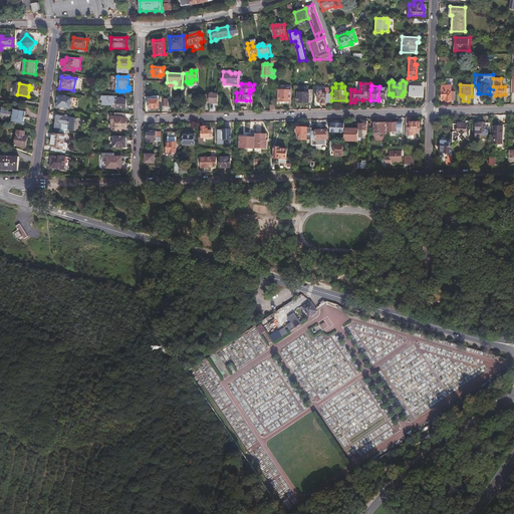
[(452,100),(455,100),(456,91),(453,91),(453,86),(443,85),(443,99),(447,100),(452,101),(452,100)]
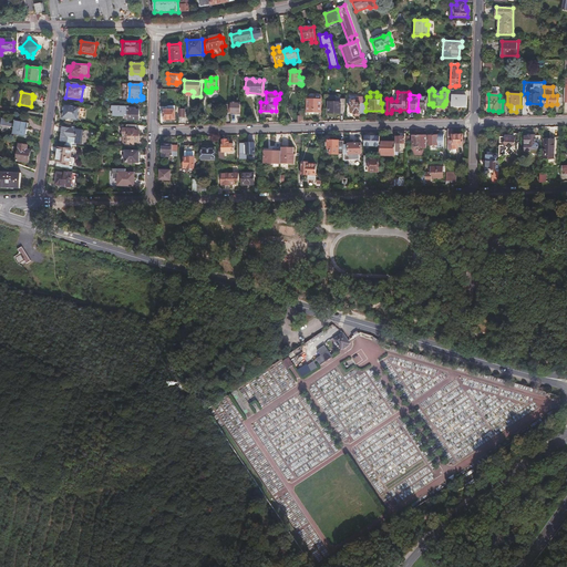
[(307,113),(320,114),(321,96),(315,96),(315,100),(308,99),(307,113)]
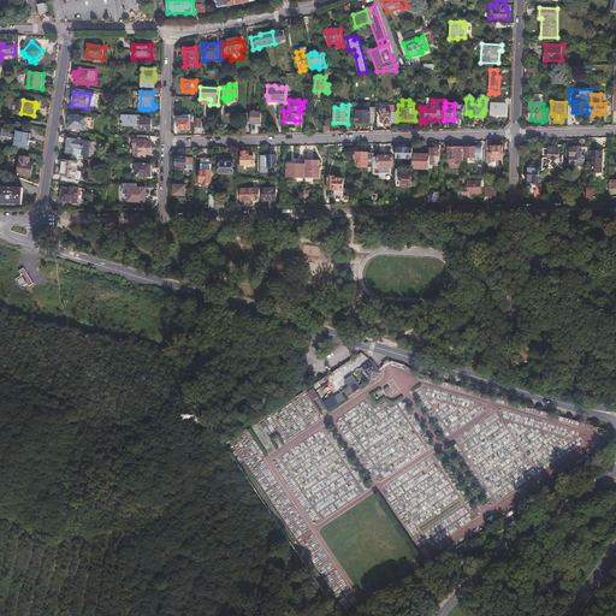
[(357,105),(356,123),(374,124),(375,108),(365,107),(366,105),(357,105)]
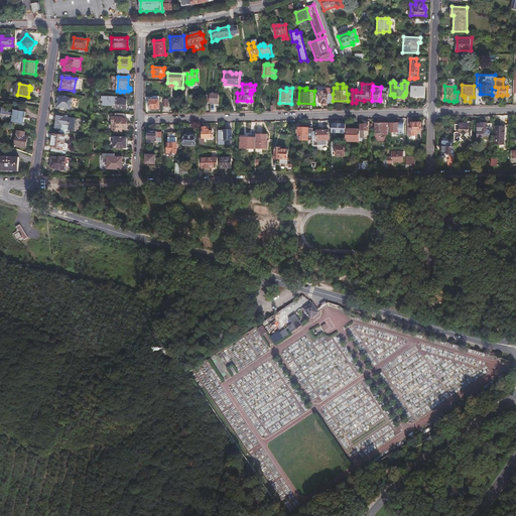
[(328,104),(333,104),(333,101),(333,94),(330,94),(330,89),(317,88),(317,95),(319,95),(318,104),(321,104),(323,105),(327,106),(327,104),(328,104)]
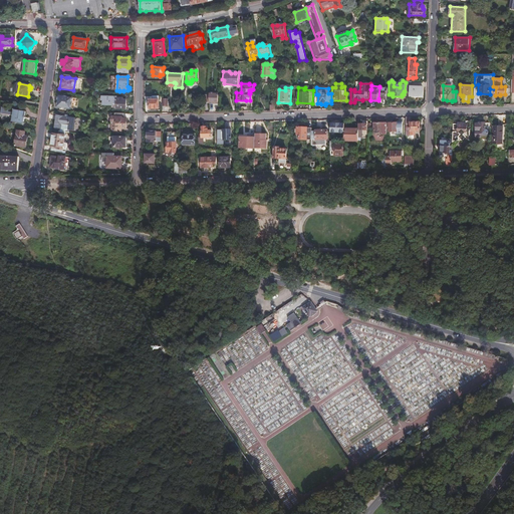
[(379,87),(378,98),(387,98),(388,87),(379,87)]
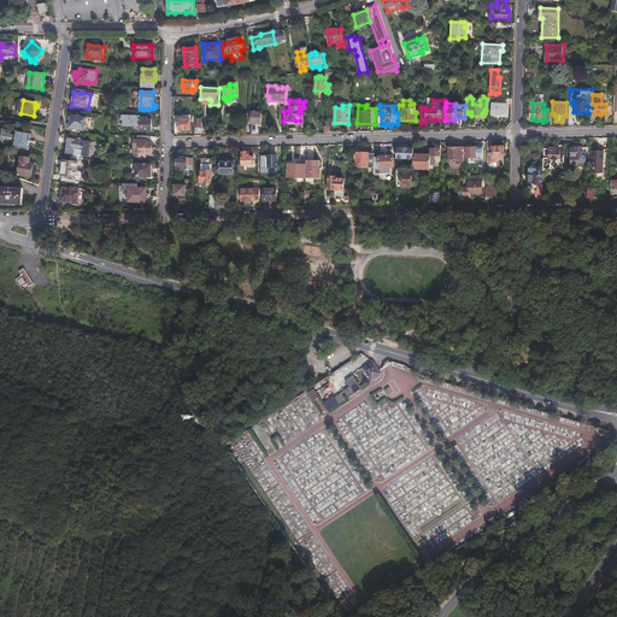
[(492,116),(500,116),(506,116),(506,111),(507,105),(497,105),(497,106),(492,106),(492,116)]
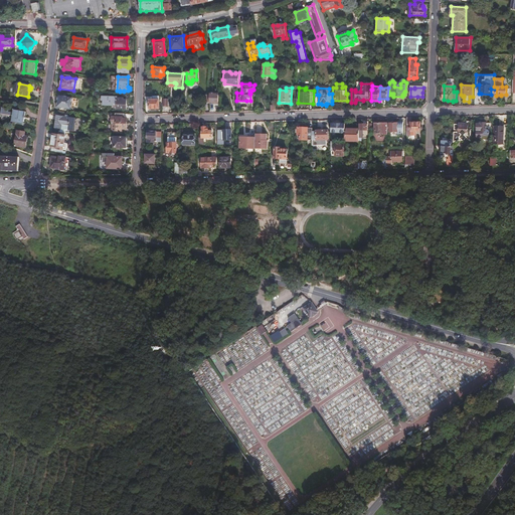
[(210,95),(209,103),(218,104),(218,94),(210,94),(210,95)]
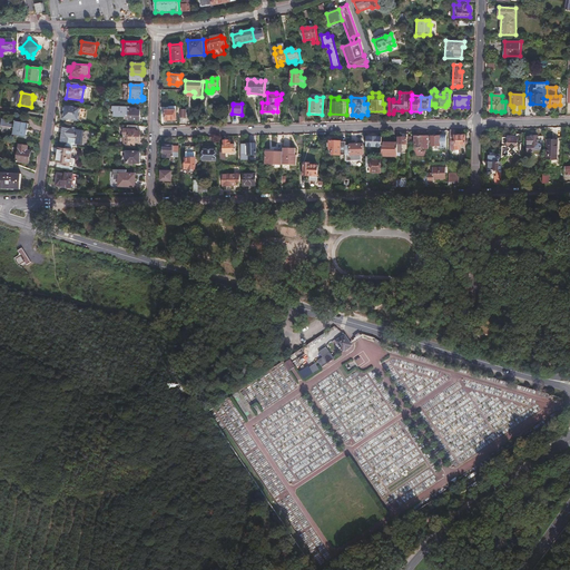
[(79,121),(80,108),(66,106),(65,108),(64,109),(64,111),(65,112),(64,119),(79,121)]
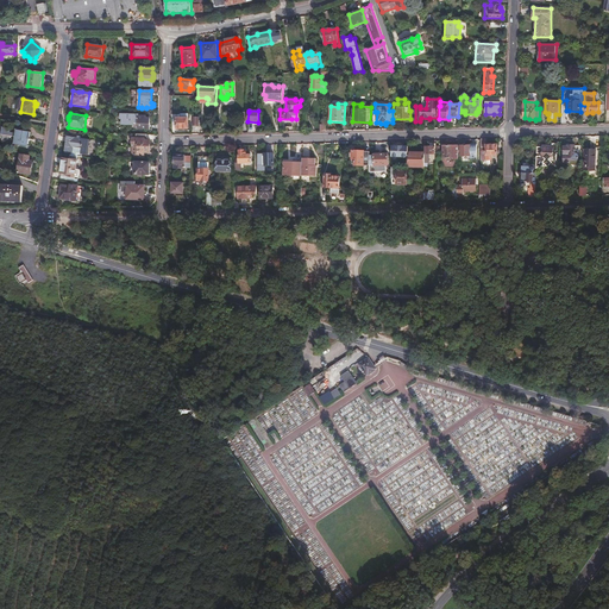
[(145,115),(138,115),(138,114),(119,114),(120,119),(121,119),(121,125),(133,125),(133,129),(149,129),(150,118),(145,118),(145,115)]
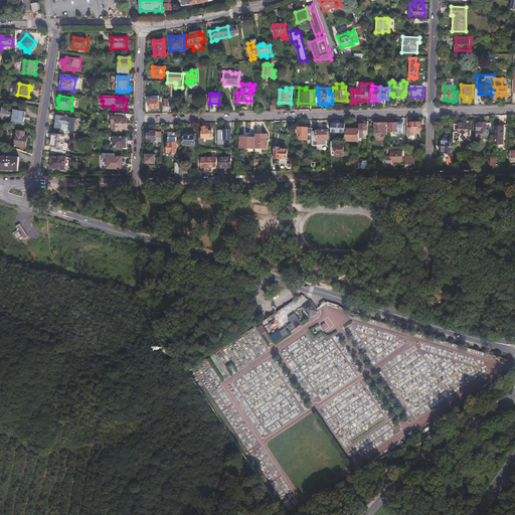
[(159,109),(159,97),(151,97),(152,101),(149,101),(149,109),(159,109)]
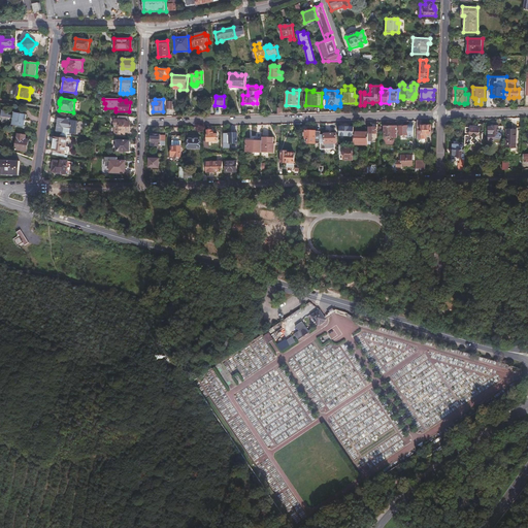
[(8,113),(2,112),(1,119),(13,120),(12,127),(25,128),(26,116),(13,113),(13,118),(7,118),(8,113)]
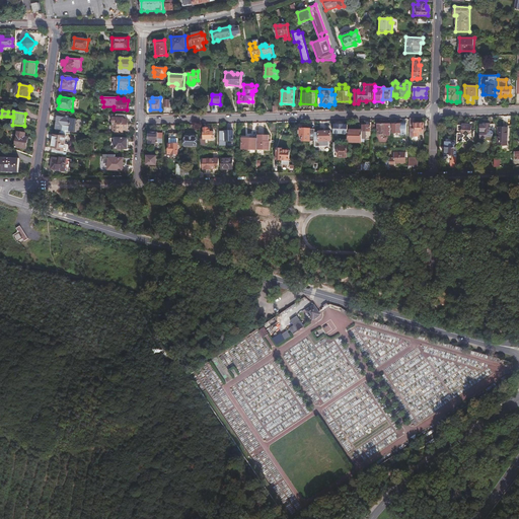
[(113,135),(123,135),(123,131),(128,131),(128,120),(125,120),(126,115),(117,115),(117,118),(113,118),(113,135)]
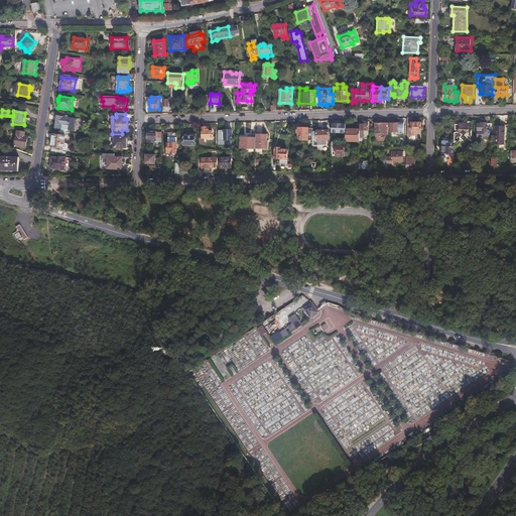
[(77,123),(77,118),(56,115),(54,128),(62,129),(62,126),(69,127),(69,130),(75,131),(76,123),(77,123)]
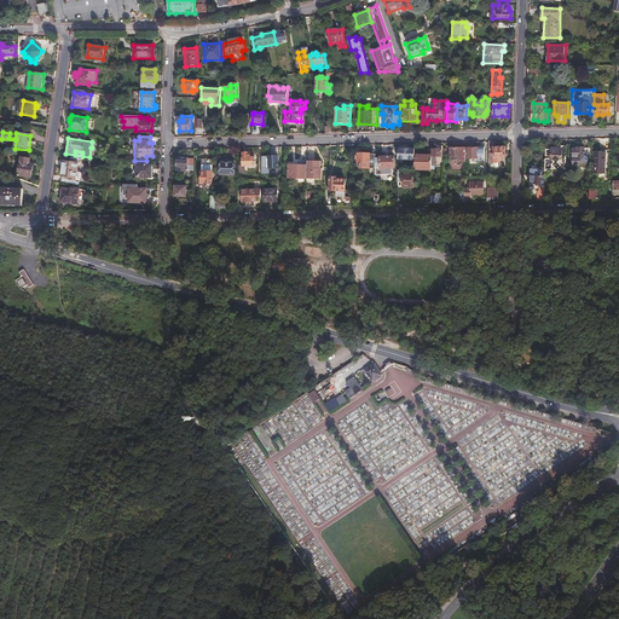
[(495,146),(495,140),(489,142),(489,157),(493,157),(493,162),(499,162),(499,157),(505,157),(505,146),(495,146)]
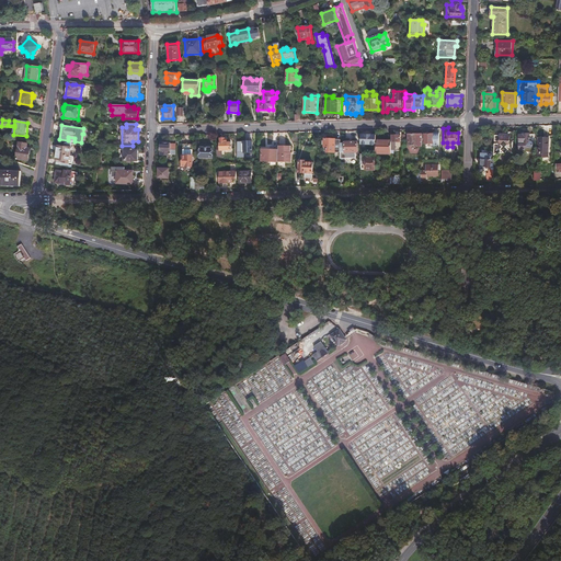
[(422,149),(422,133),(421,133),(421,135),(408,135),(409,146),(416,145),(416,149),(422,149)]
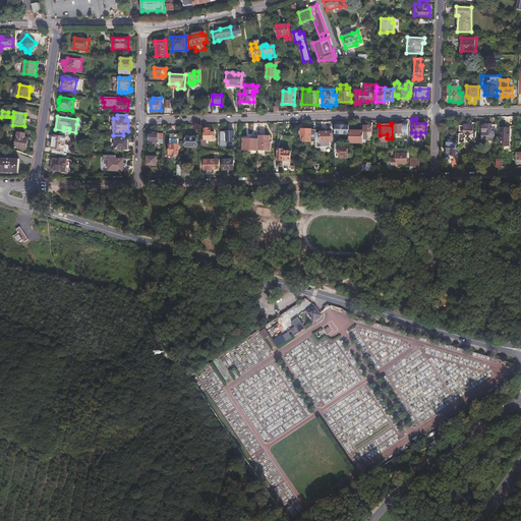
[(335,133),(349,134),(349,130),(349,124),(335,124),(335,133)]
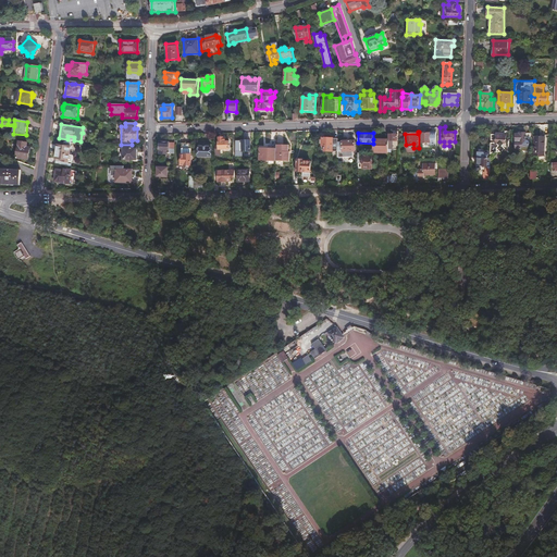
[(430,133),(420,133),(420,143),(429,143),(429,140),(430,133)]
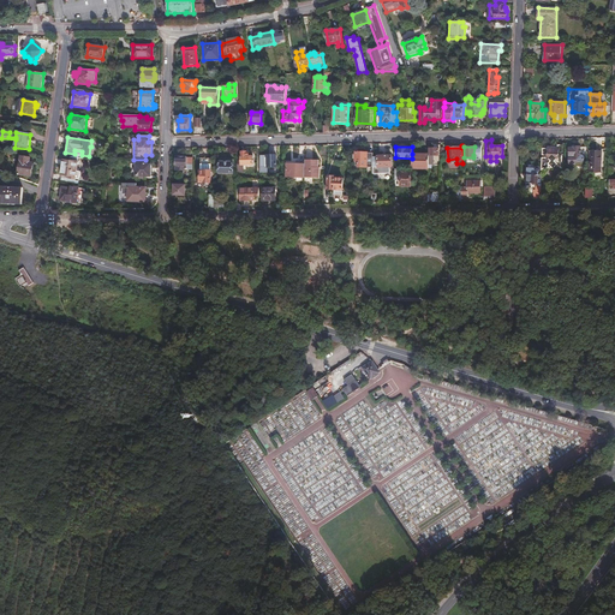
[(562,147),(550,147),(550,149),(545,149),(544,155),(550,155),(550,159),(545,159),(545,171),(547,168),(555,168),(551,165),(554,162),(551,159),(556,156),(560,160),(556,161),(563,169),(562,147)]
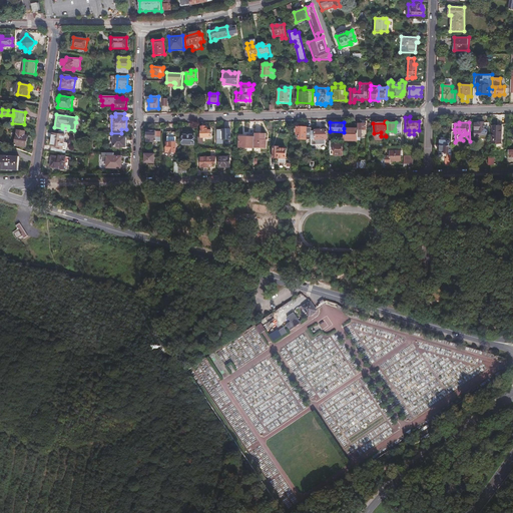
[(366,123),(358,123),(358,128),(358,136),(361,136),(361,131),(366,131),(366,123)]
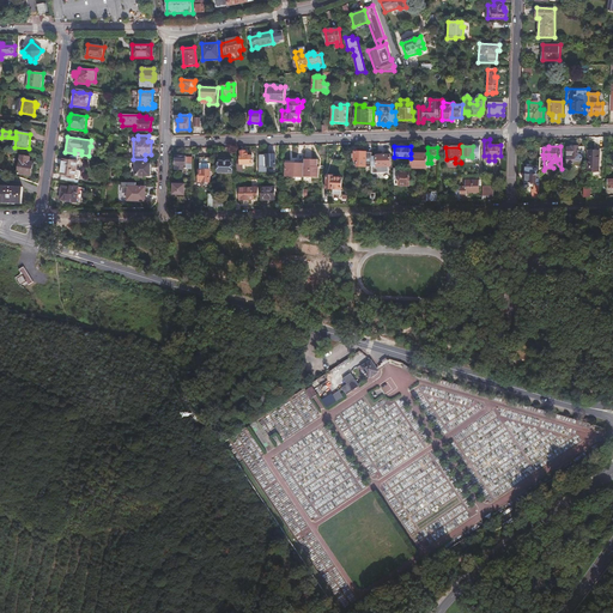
[(586,158),(587,147),(568,147),(568,164),(577,164),(577,162),(581,162),(581,158),(586,158)]
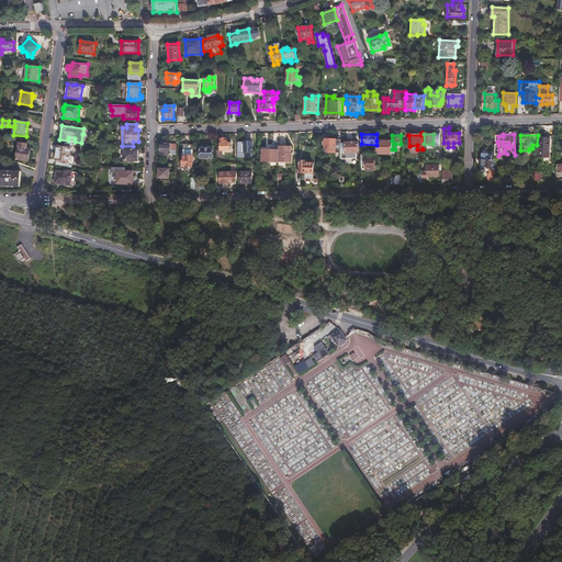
[(217,148),(217,156),(222,156),(222,150),(231,150),(231,143),(227,143),(227,139),(225,139),(225,138),(221,138),(221,148),(217,148)]
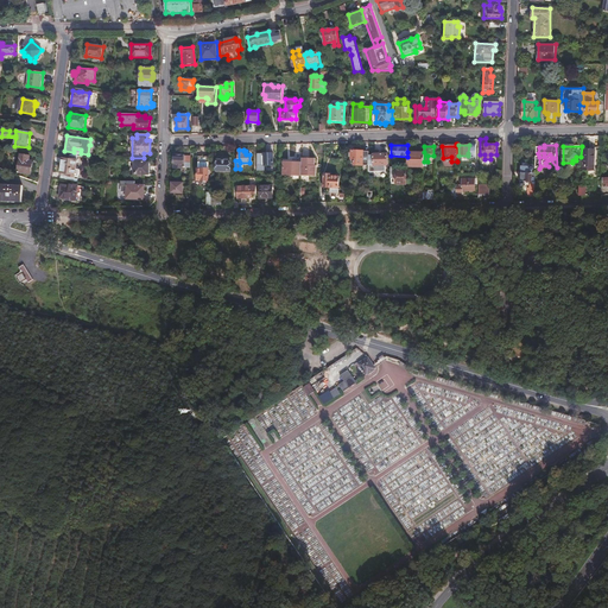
[(595,151),(584,150),(584,170),(594,170),(595,151)]
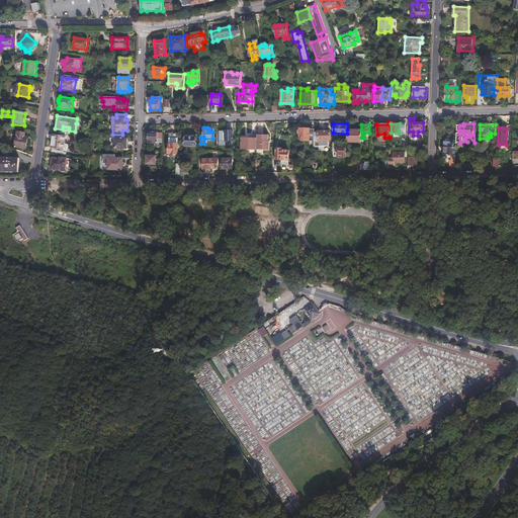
[(234,140),(233,128),(225,128),(225,130),(226,139),(226,141),(234,140)]
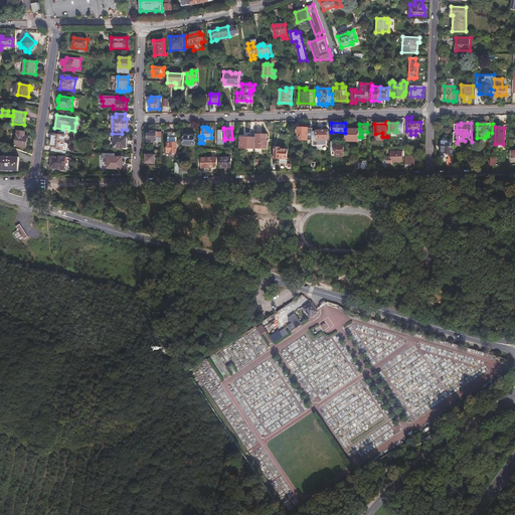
[(312,131),(312,128),(298,128),(298,134),(300,134),(300,139),(312,139),(312,138),(312,131)]
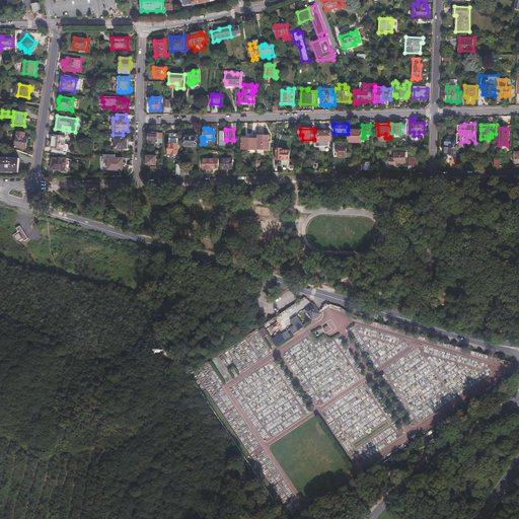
[(362,130),(348,130),(348,134),(348,142),(362,142),(362,138),(362,130)]
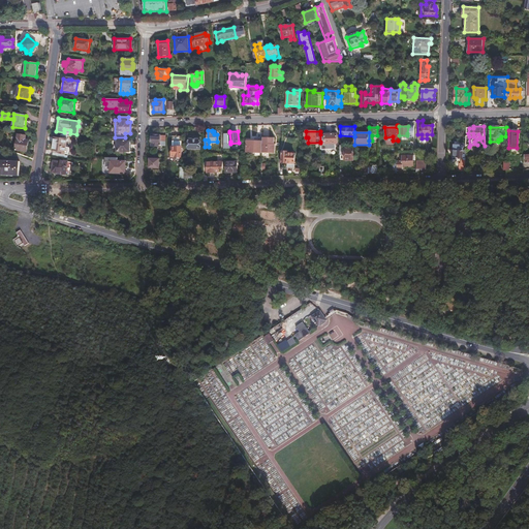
[(324,135),(320,134),(320,142),(324,142),(324,143),(337,143),(337,133),(324,134),(324,135)]
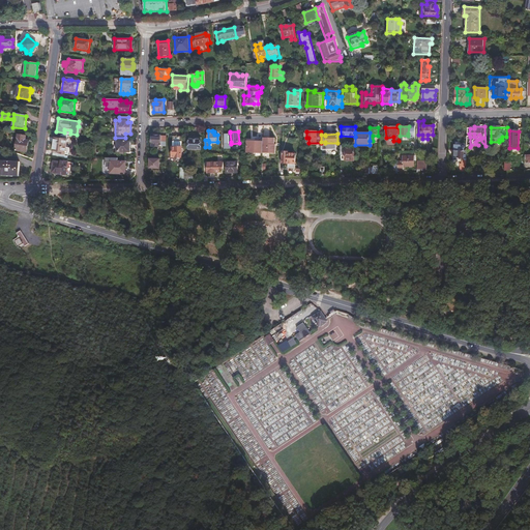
[(16,151),(22,152),(22,154),(25,154),(25,152),(28,153),(28,149),(30,149),(30,146),(28,146),(29,141),(26,141),(26,136),(18,135),(16,151)]
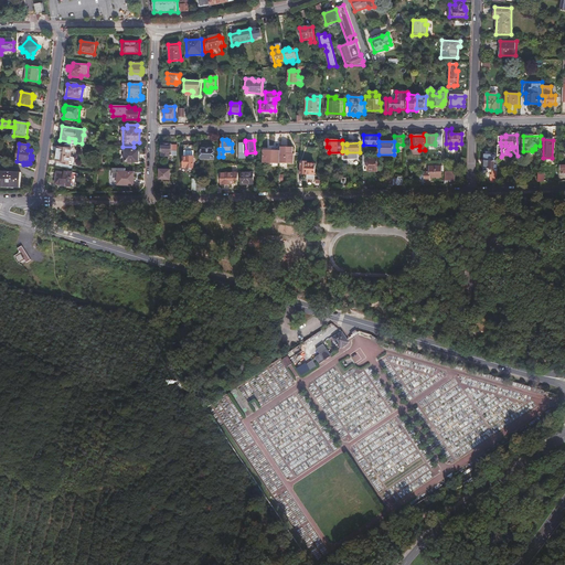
[(171,155),(177,155),(178,145),(161,145),(161,156),(171,156),(171,155)]
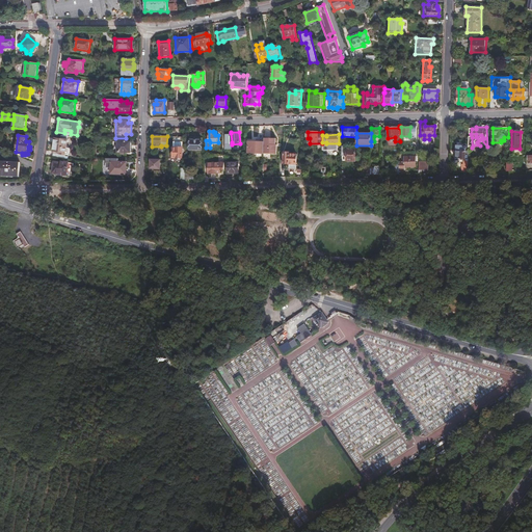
[(173,158),(182,158),(183,137),(173,137),(173,158)]
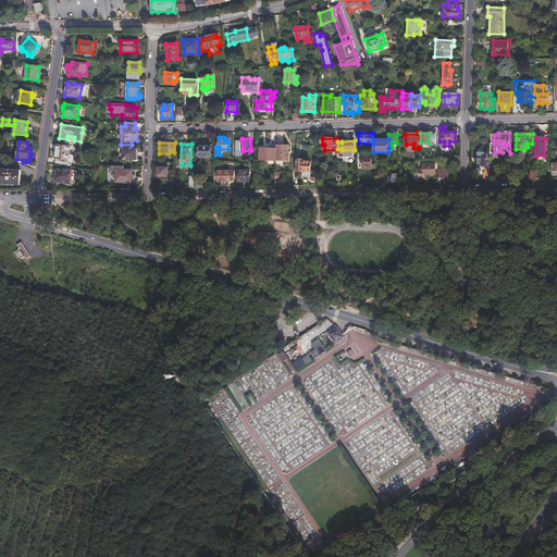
[(56,159),(61,160),(60,162),(63,162),(69,163),(71,147),(58,145),(56,159)]
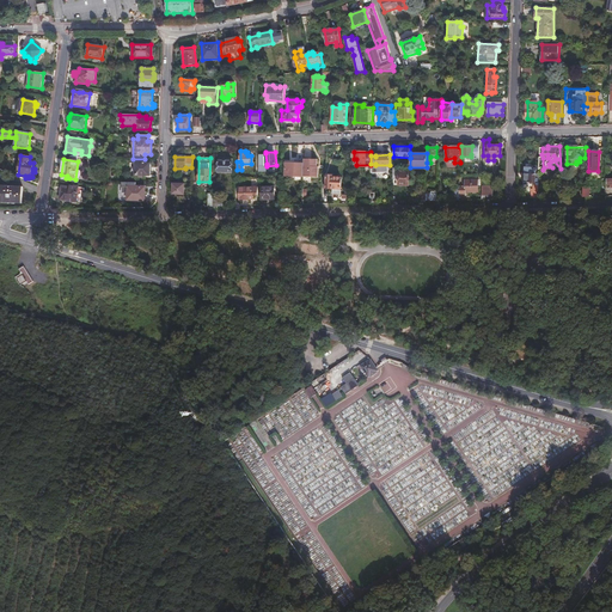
[(232,172),(233,160),(219,160),(219,172),(232,172)]
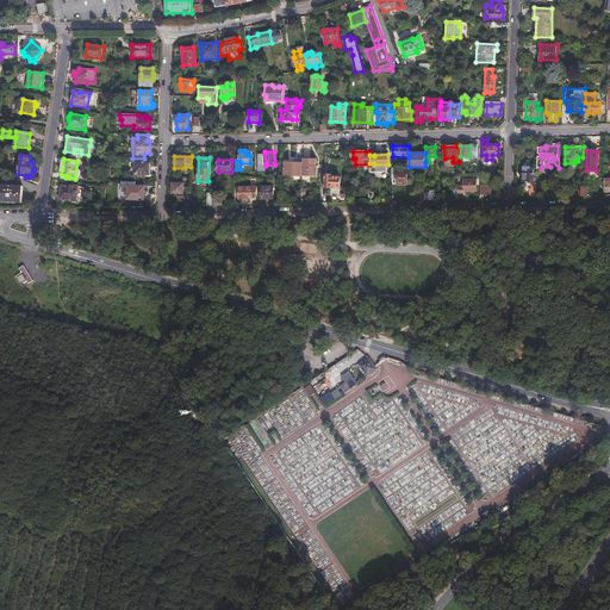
[(316,160),(303,160),(303,176),(317,178),(317,167),(316,167),(316,160)]
